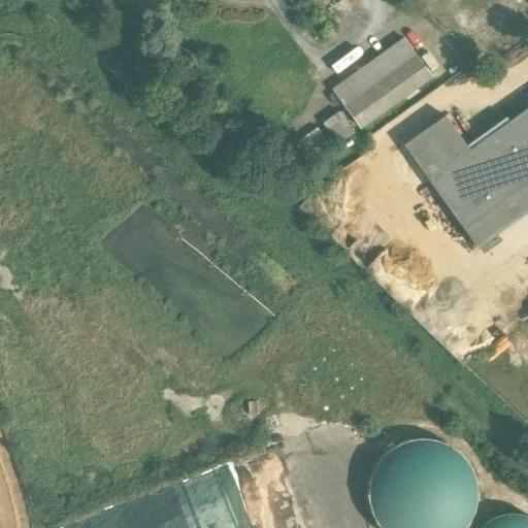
[(405,39),(333,91),(360,128),(432,76),(405,39)]
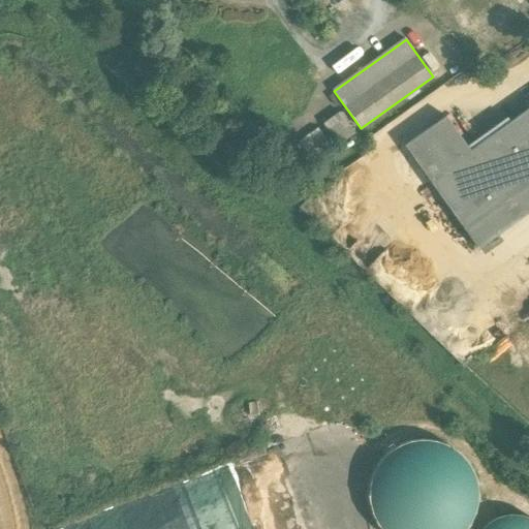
[(528,109),(470,151),(446,117),(405,146),(478,248),(528,212),(528,109)]
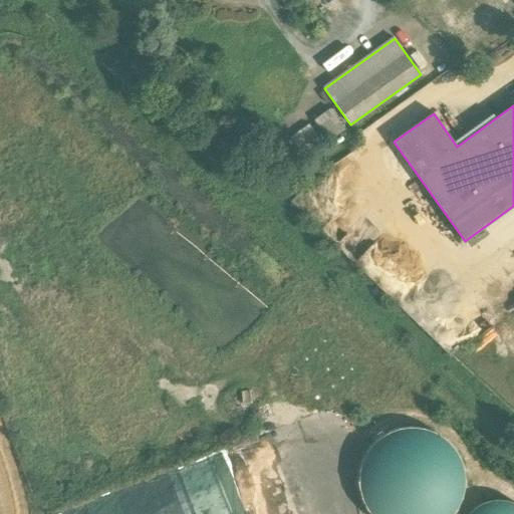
[(330,109),(314,120),(328,140),(344,129),(330,109)]
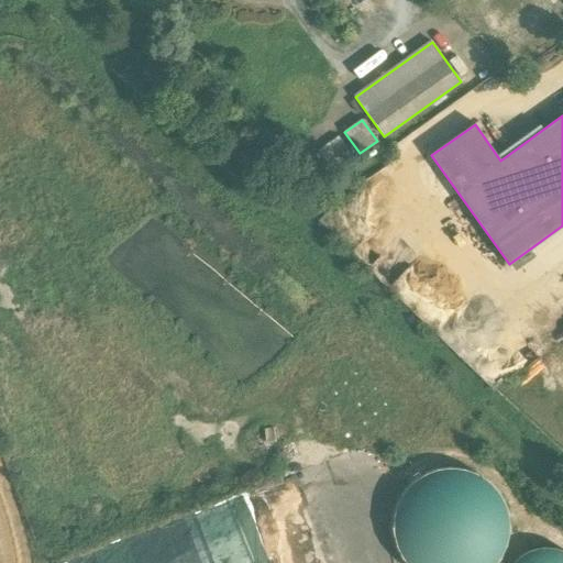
[(339,136),(318,152),(331,169),(351,154),(339,136)]
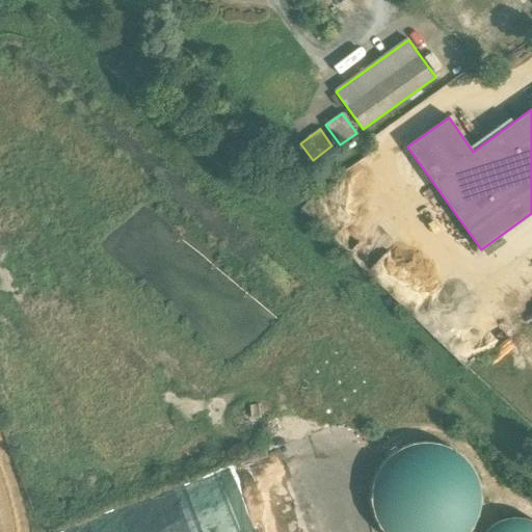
[(372,528),(374,531),(476,531),(481,524),(485,504),(483,488),(474,470),(461,456),(444,447),(425,445),(404,448),(388,458),(374,475),(368,493),(367,511),(372,528)]
